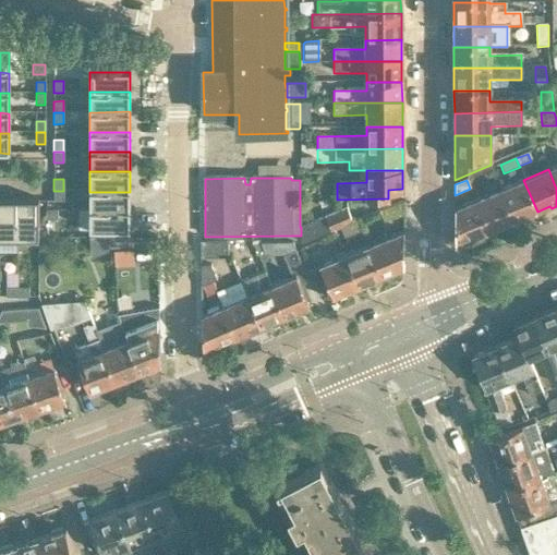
[(537,212),(523,180),(499,191),(512,221),(516,220),(518,224),(525,220),(525,216),(537,212)]
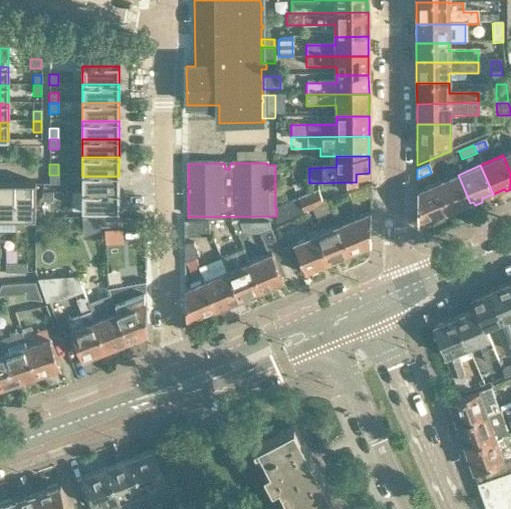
[(58,175),(49,175),(49,185),(58,185),(58,175)]
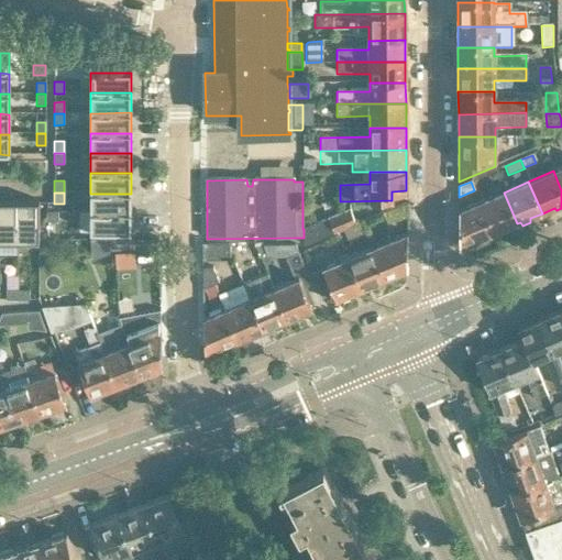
[(517,223),(504,193),(480,202),(493,234),(505,229),(508,231),(515,228),(516,224),(517,223)]
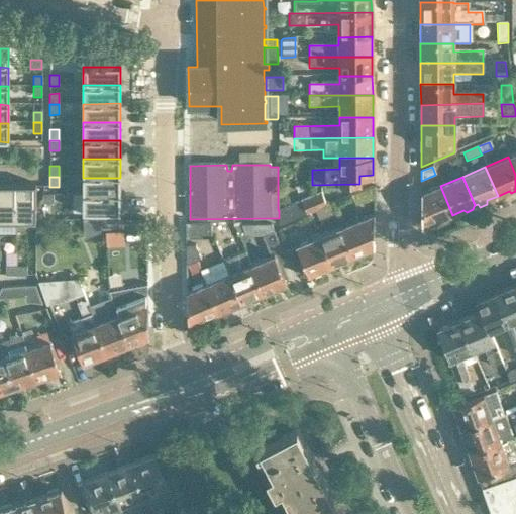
[(120,178),(83,178),(83,196),(120,196),(120,178)]
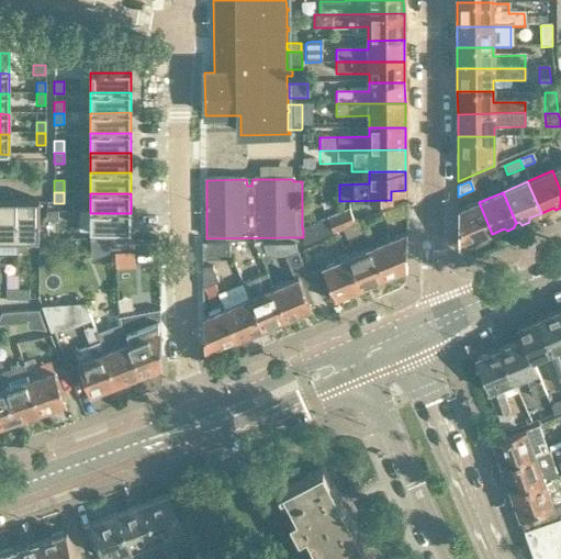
[(18,202),(0,201),(0,255),(15,256),(15,243),(18,243),(18,202)]
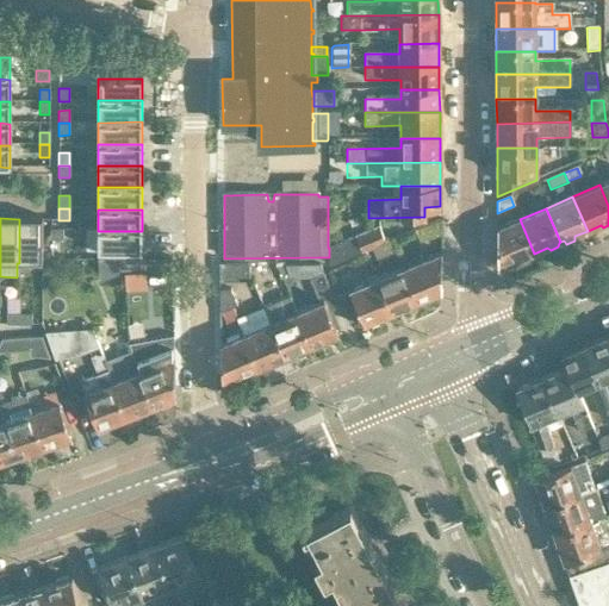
[(42,219),(19,219),(19,263),(42,263),(42,219)]
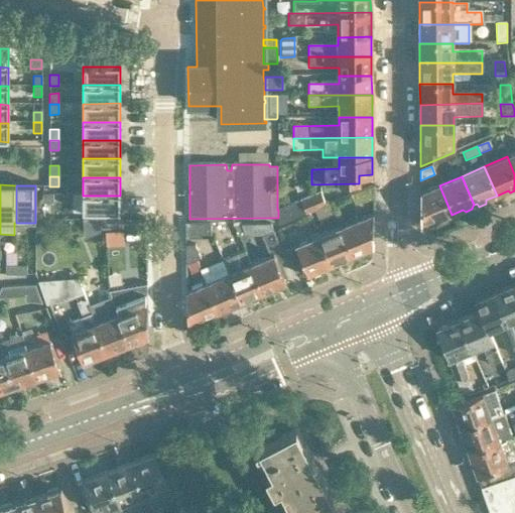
[(452,215),(439,185),(420,194),(421,228),(440,219),(441,222),(451,218),(449,216),(452,215)]
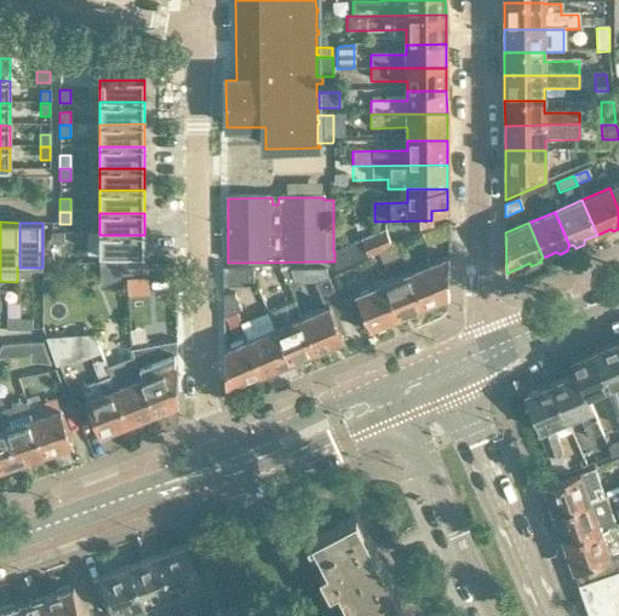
[(448,239),(447,225),(423,235),(428,247),(448,239)]
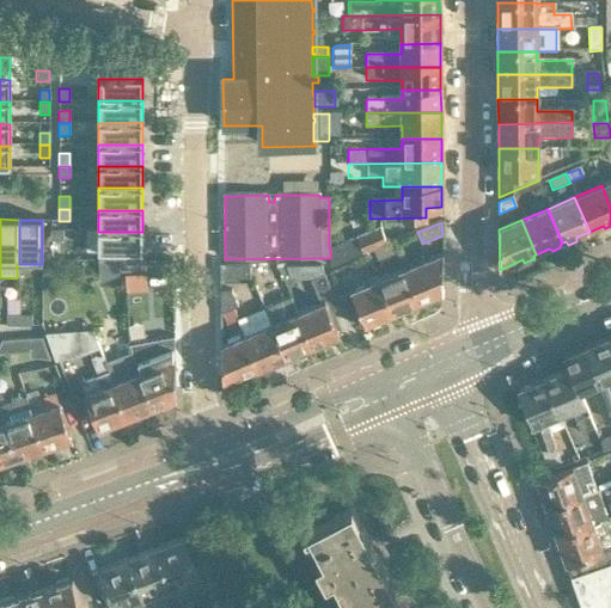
[(330,269),(372,251),(386,245),(380,228),(330,249),(330,258),(330,263),(330,269)]
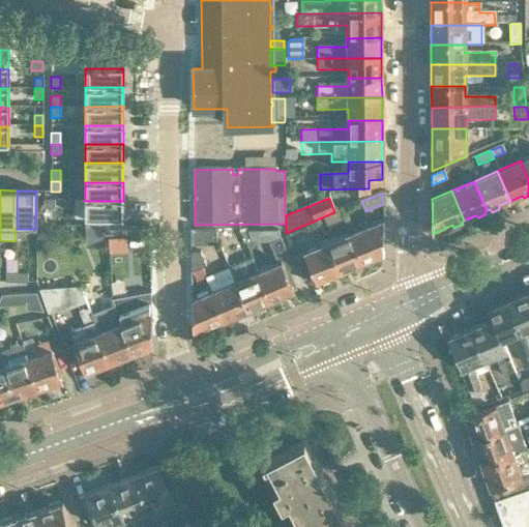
[(53,212),(53,201),(43,201),(43,212),(53,212)]
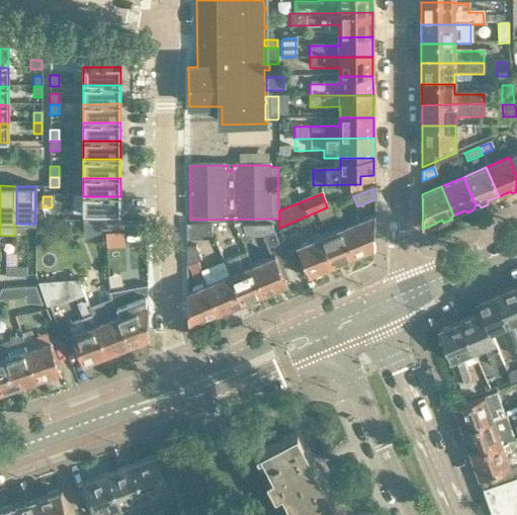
[(120,196),(83,196),(83,215),(120,215),(120,196)]
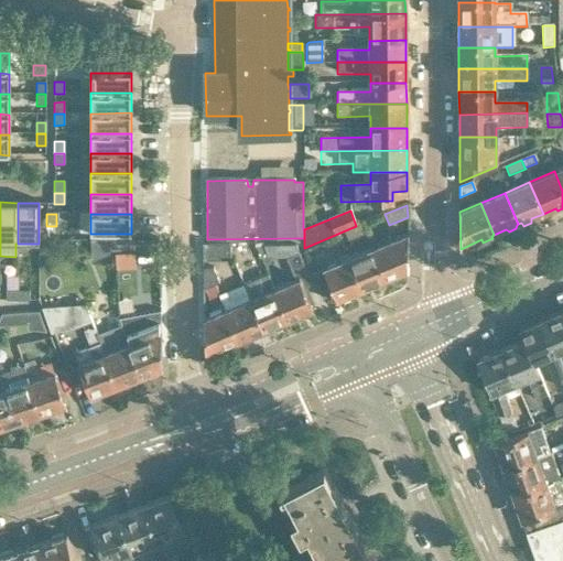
[(343,232),(347,241),(367,234),(363,223),(356,226),(343,232)]
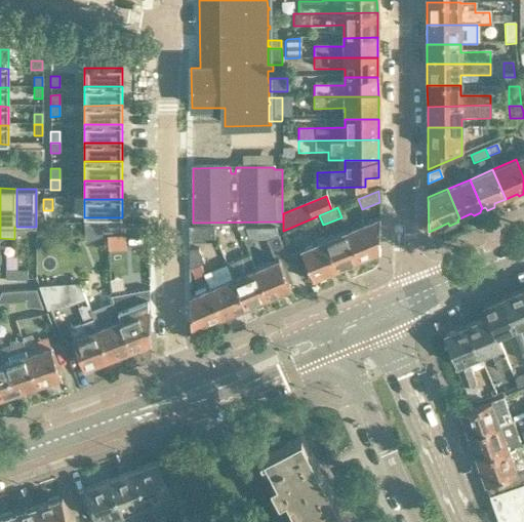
[(379,252),(379,218),(348,232),(360,261),(361,261),(362,263),(373,258),(372,255),(379,252)]
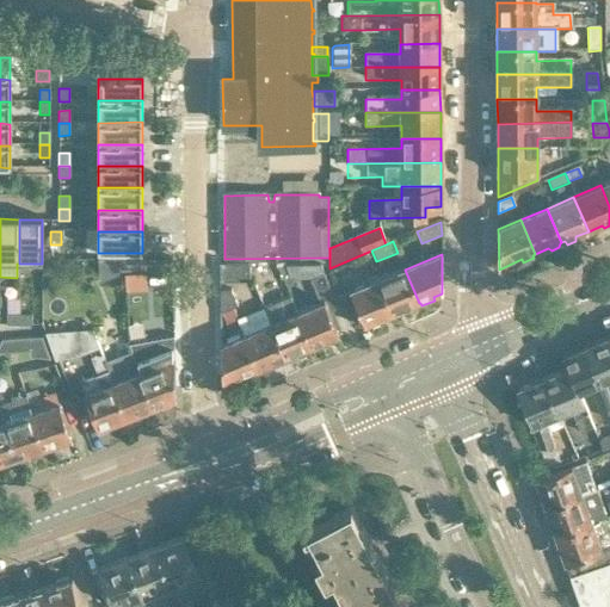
[(143,258),(116,260),(117,273),(146,272),(143,258)]
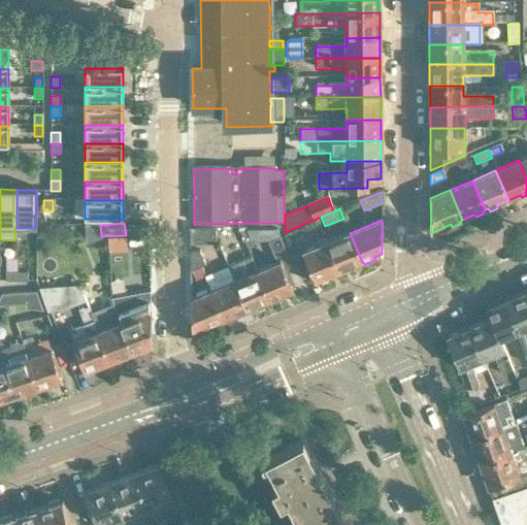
[(216,228),(194,228),(189,228),(190,245),(216,244),(216,228)]
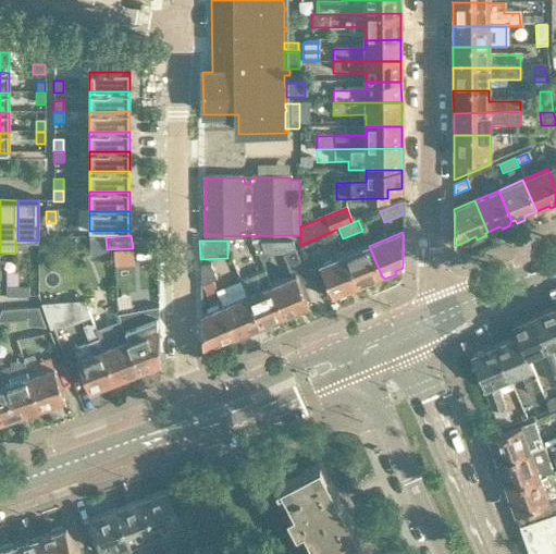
[(258,241),(250,241),(260,261),(268,258),(267,257),(261,245),(258,241)]
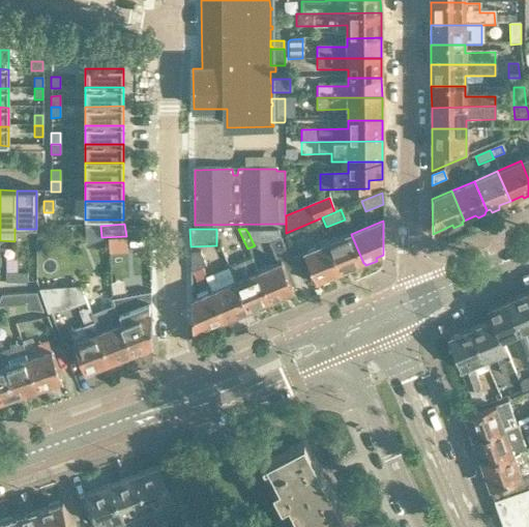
[(363,263),(351,234),(327,243),(340,273),(350,269),(351,271),(362,267),(361,264),(363,263)]
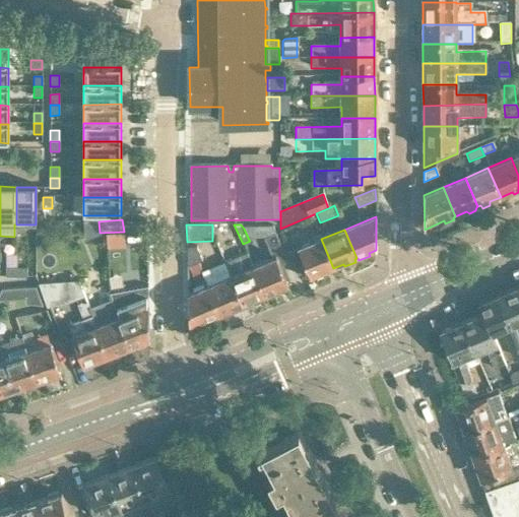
[(125,232),(107,235),(109,250),(127,247),(125,232)]
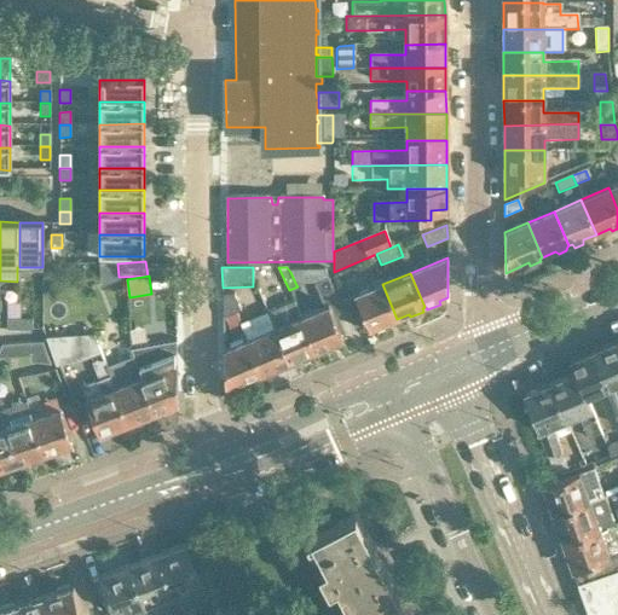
[(328,279),(313,285),(322,303),(325,302),(335,299),(328,279)]
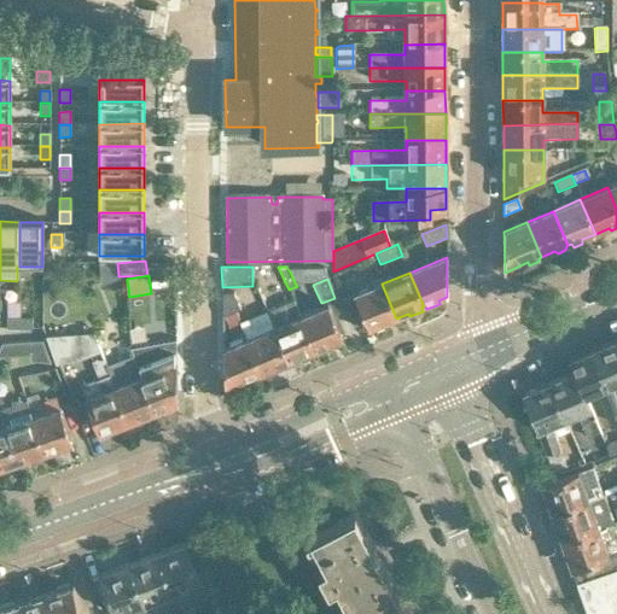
[(396,319),(382,284),(341,300),(353,328),(366,323),(368,329),(371,328),(374,331),(382,328),(383,323),(396,319)]
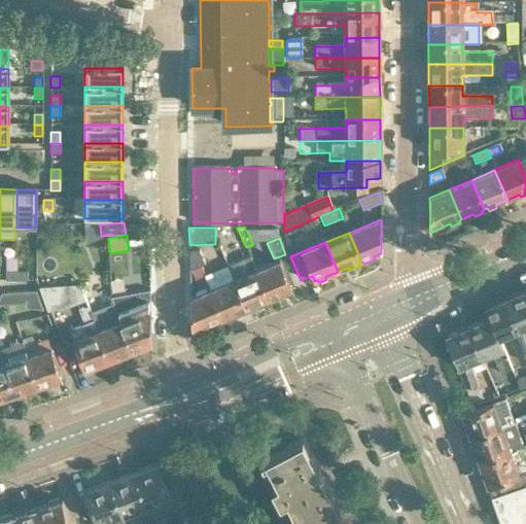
[(199,251),(189,251),(189,271),(205,266),(199,251)]
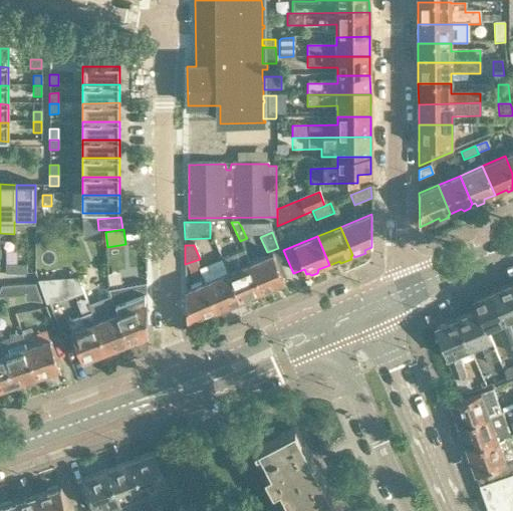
[(244,251),(222,260),(239,302),(250,298),(252,300),(259,297),(259,294),(262,293),(250,264),(244,251)]
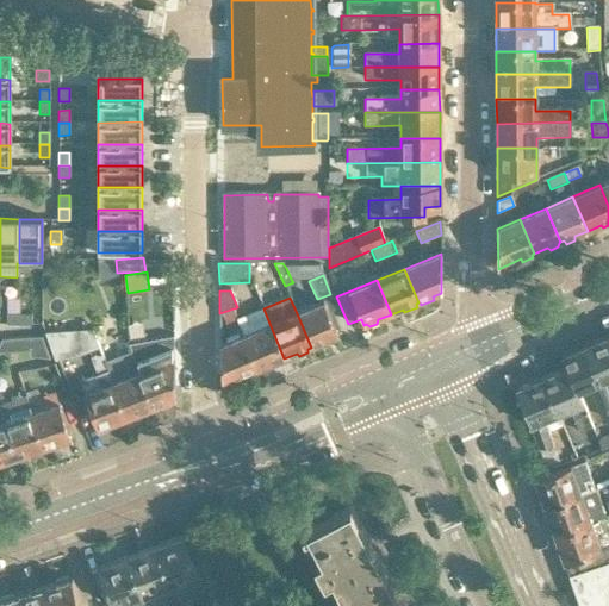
[(318,304),(297,313),(311,348),(314,347),(317,349),(324,345),(324,342),(337,336),(327,311),(323,303),(318,304)]
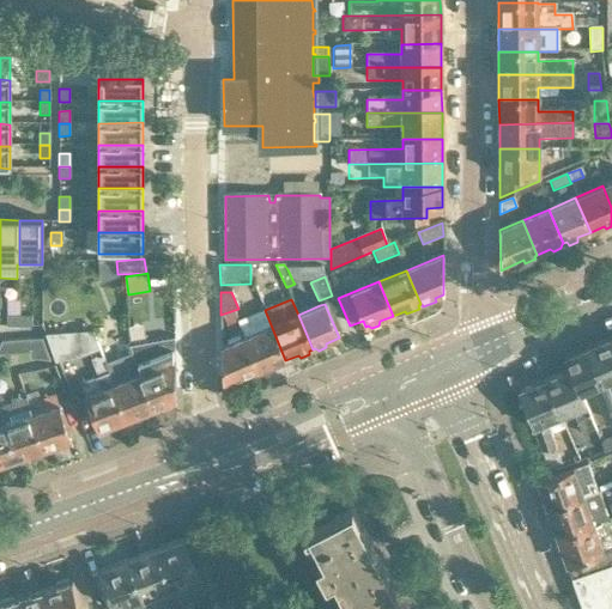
[(259,372),(260,371),(262,375),(274,369),(273,366),(285,360),(271,327),(265,310),(237,322),(244,338),(259,372)]
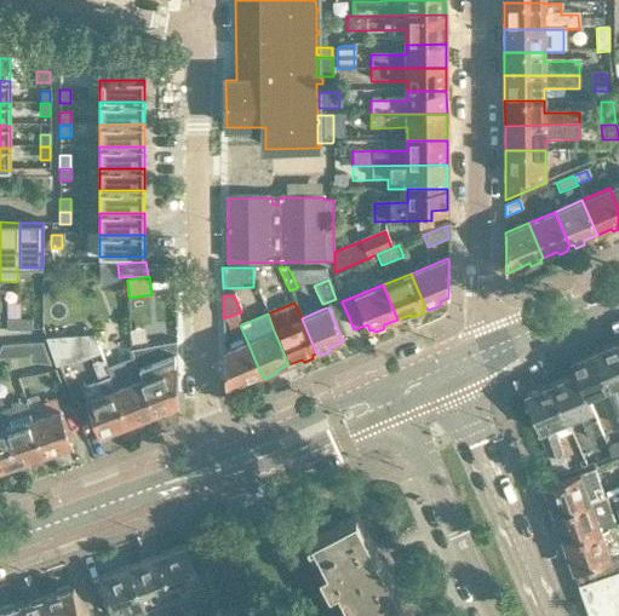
[(6,332),(19,332),(19,321),(6,321),(6,332)]
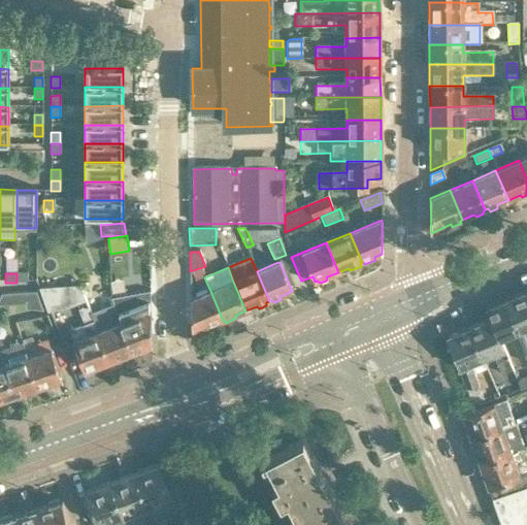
[(27,273),(17,273),(17,283),(27,283),(27,273)]
